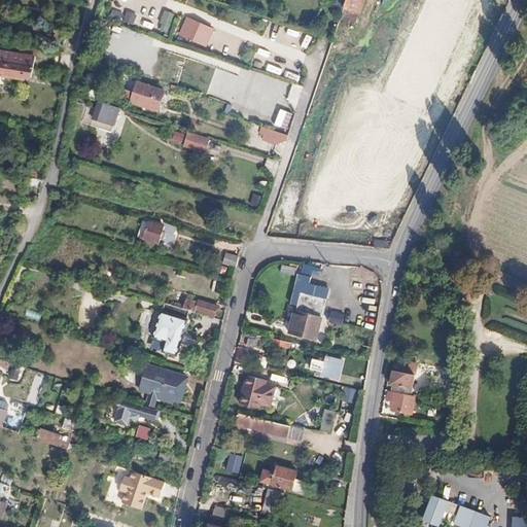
[(344,0),(343,5),(359,10),(361,0),(344,0)]
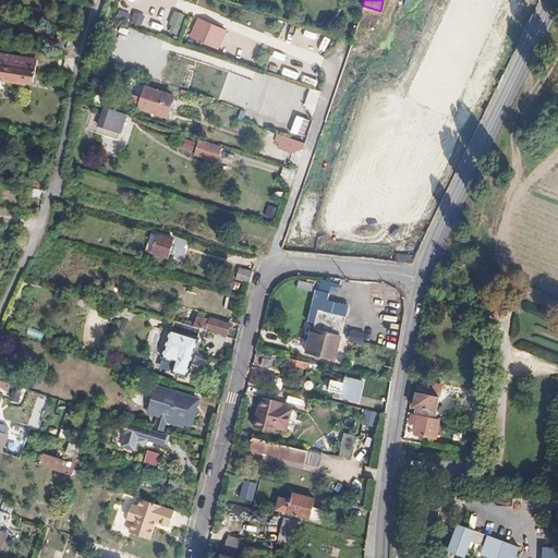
[(135,11),(133,14),(119,9),(116,17),(142,27),(146,15),(135,11)]
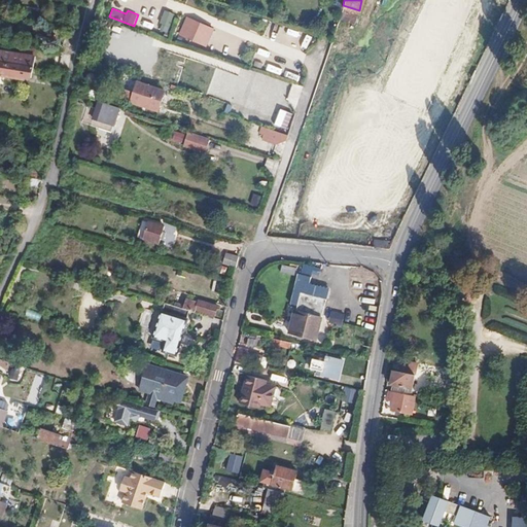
[(169,33),(175,13),(165,10),(159,30),(169,33)]
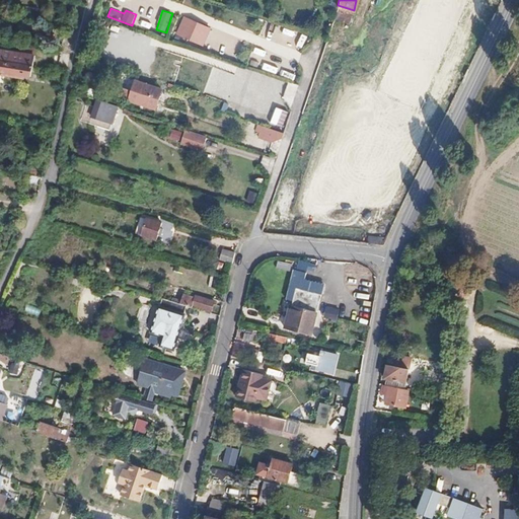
[(205,47),(212,27),(183,16),(175,35),(205,47)]
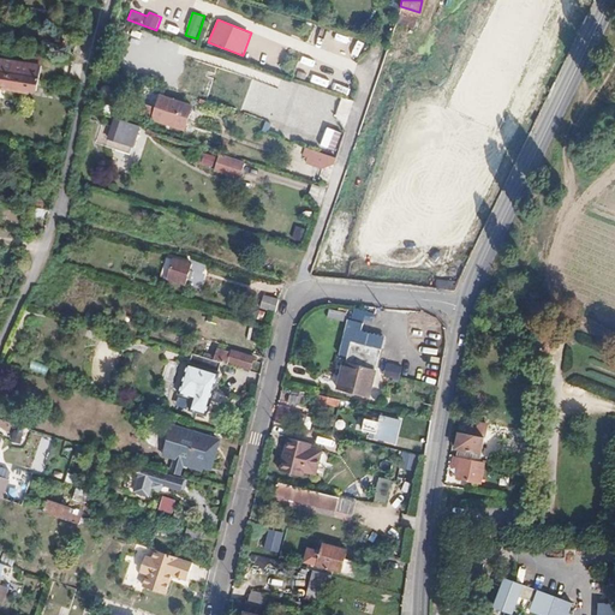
[(167,24),(166,31),(184,34),(185,27),(167,24)]
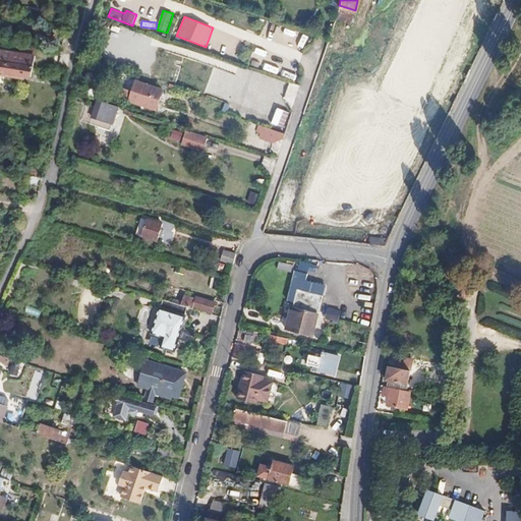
[(303,49),(310,38),(305,35),(298,46),(303,49)]
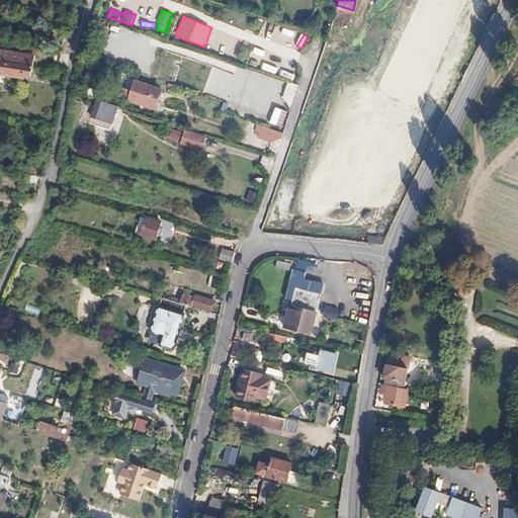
[(255,48),(254,54),(264,57),(266,51),(255,48)]
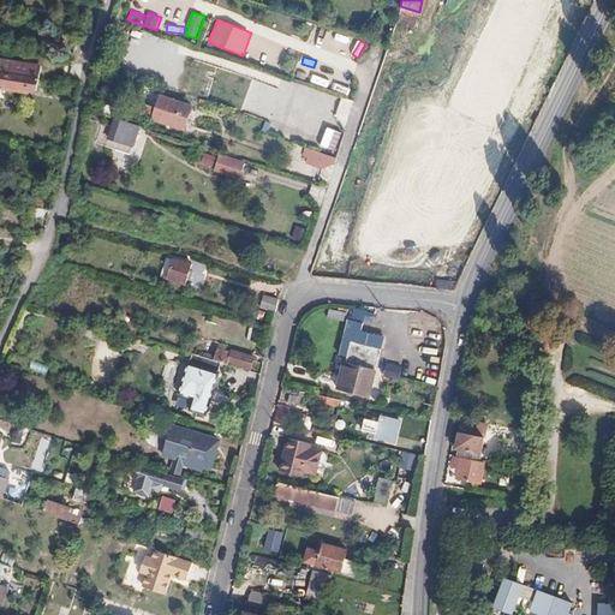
[(0,71),(36,77),(37,65),(0,58),(0,71)]
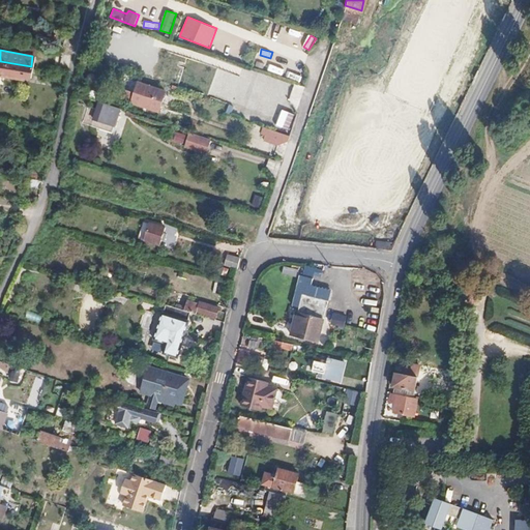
[(0,70),(1,71),(22,75),(29,76),(31,66),(0,61),(0,70)]
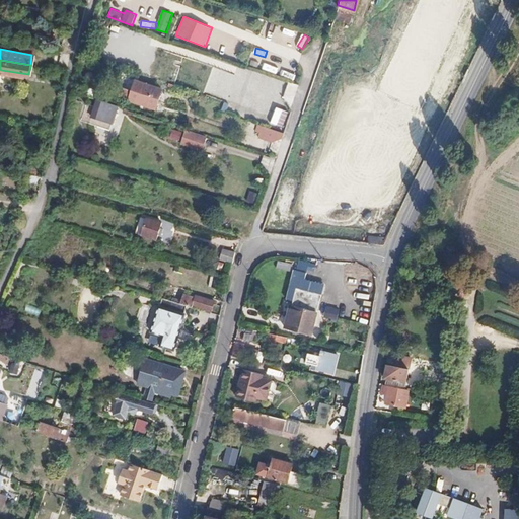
[(265,63),(263,69),(277,74),(279,68),(265,63)]
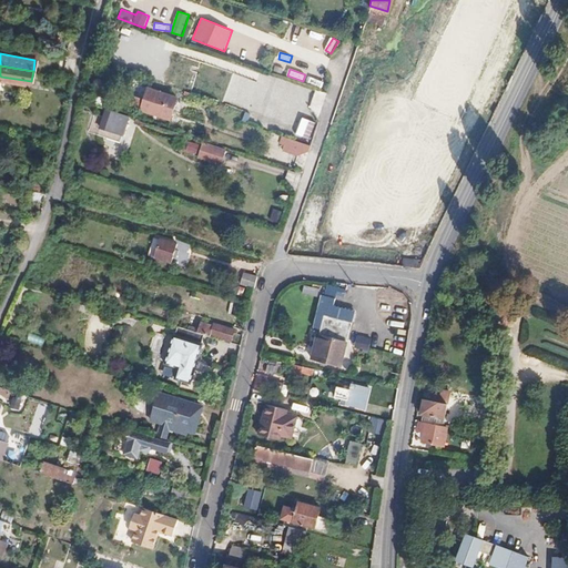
[(307,77),(306,83),(322,87),(323,80),(307,77)]
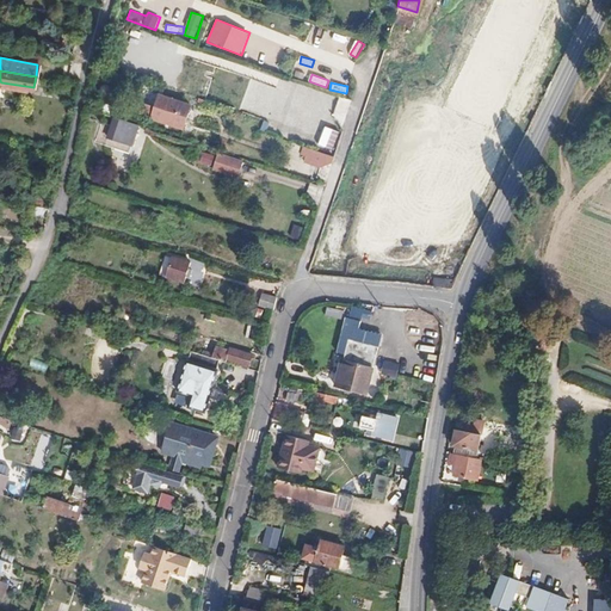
[(190,106),(160,96),(153,116),(184,125),(190,106)]
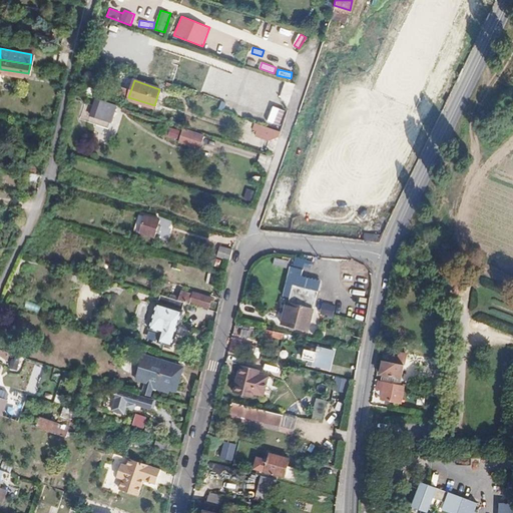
[(278,98),(288,103),(296,84),(286,80),(278,98)]
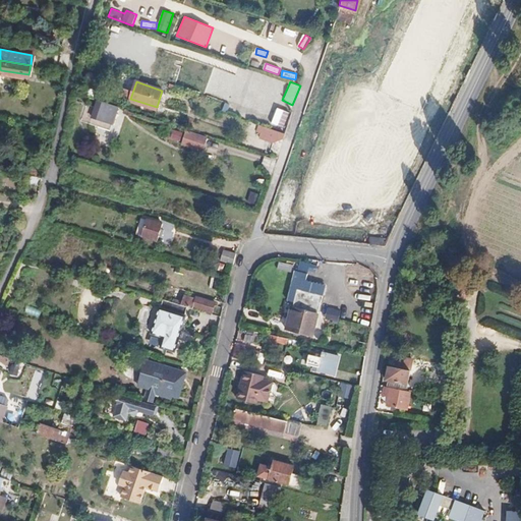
[(124,98),(126,91),(111,87),(109,93),(124,98)]
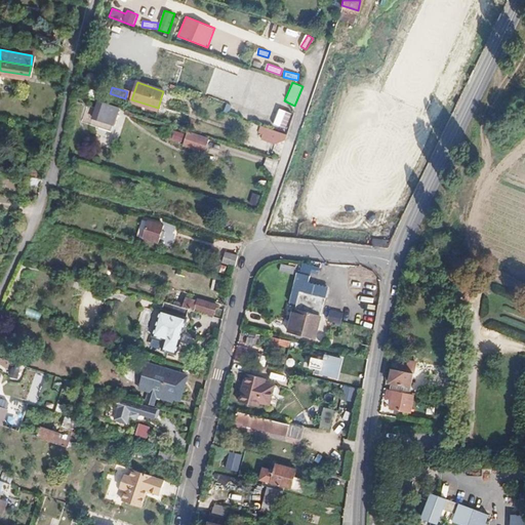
[(95,109),(114,114),(116,107),(97,102),(95,109)]
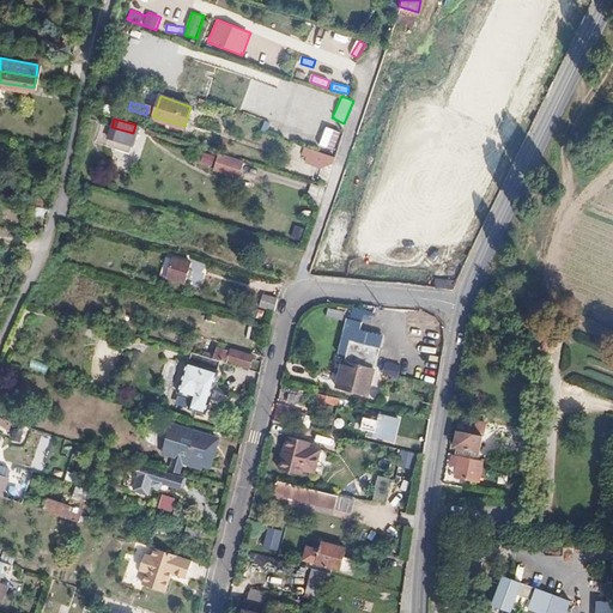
[(108,139),(129,145),(133,133),(111,127),(108,139)]
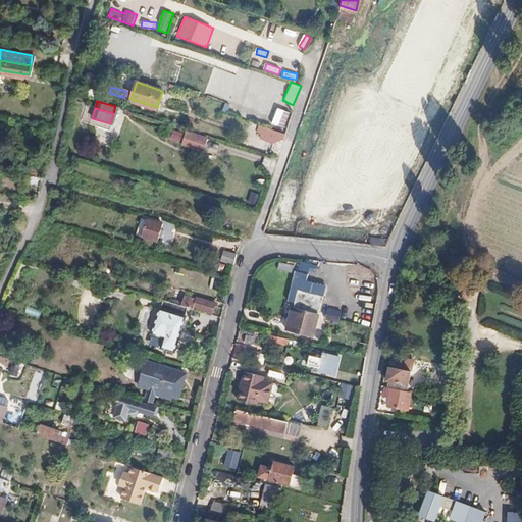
[(268,127),(265,126),(261,138),(277,142),(284,138),(286,133),(280,131),(268,127)]
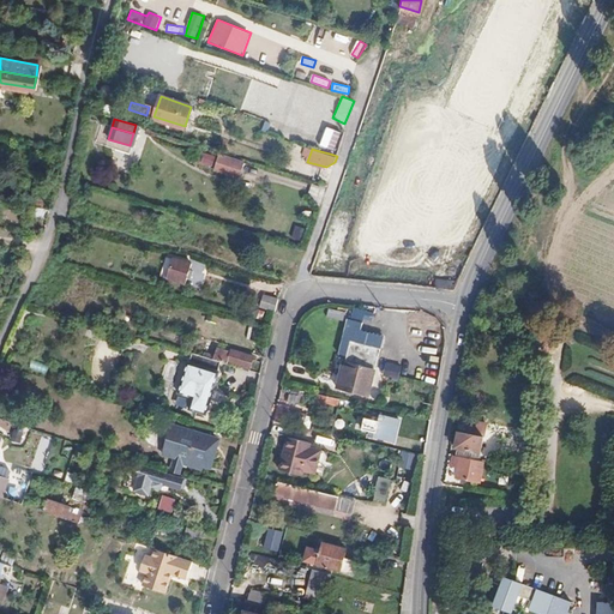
[(217,160),(240,167),(244,158),(221,151),(217,160)]
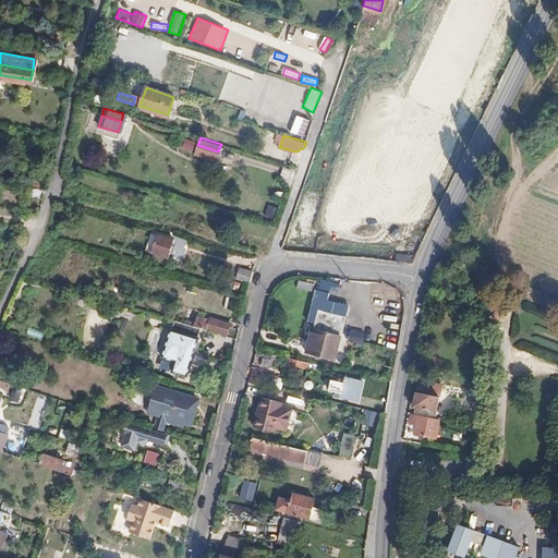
[(186,138),(183,149),(195,153),(198,142),(186,138)]
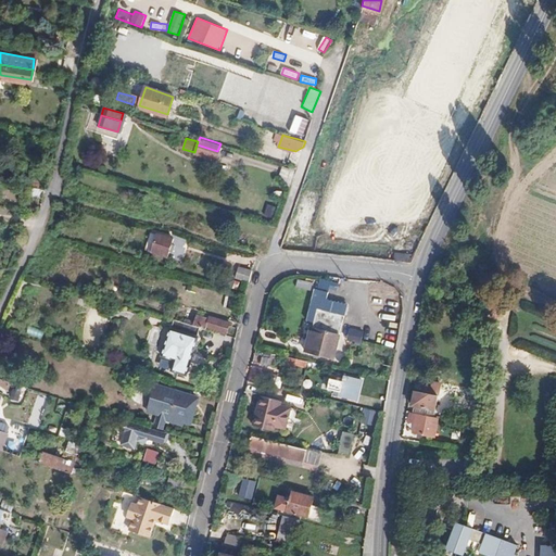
[(194,153),(215,160),(217,151),(197,144),(194,153)]
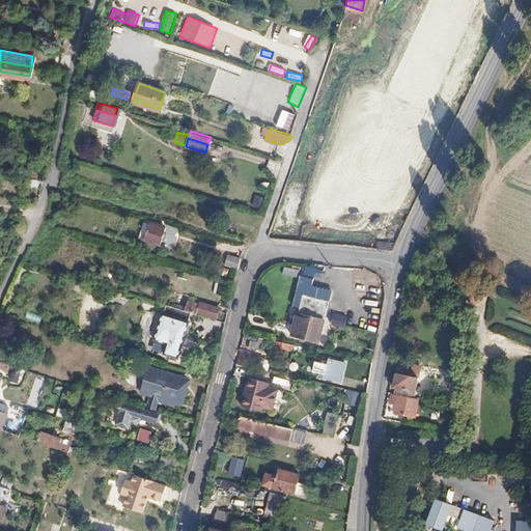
[(42,187),(43,179),(28,176),(27,185),(42,187)]
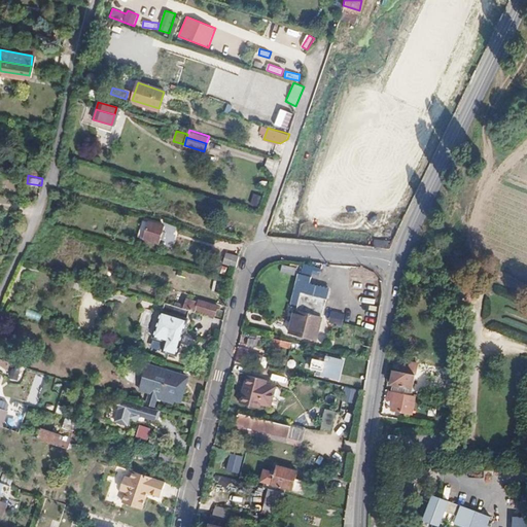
[(258,205),(261,197),(255,194),(251,203),(258,205)]
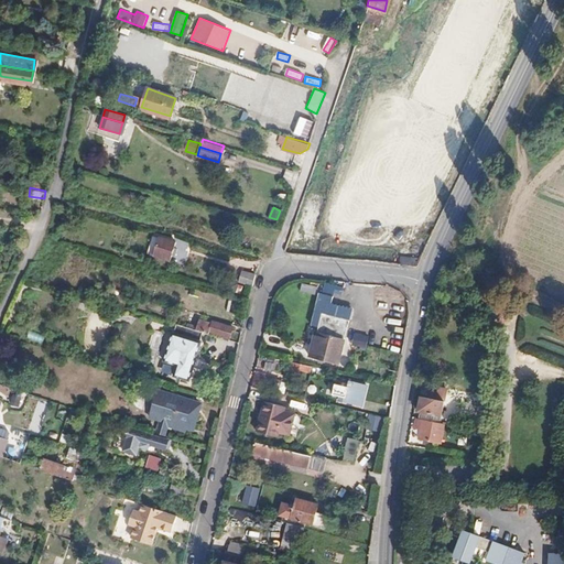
[(153,253),(158,237),(152,235),(147,252),(153,253)]
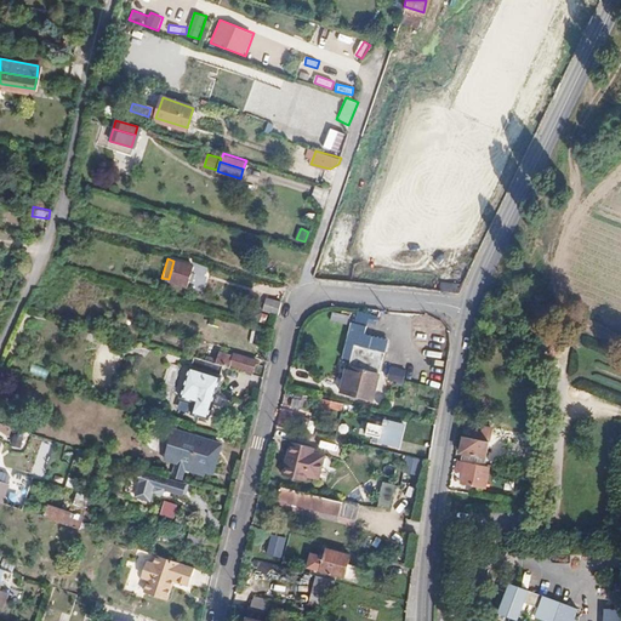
[(175,260),(174,261),(169,279),(187,285),(192,266),(175,260)]
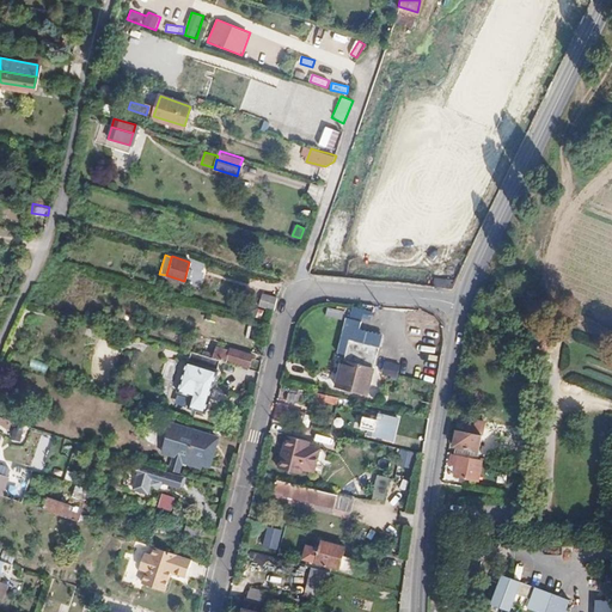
[(457,276),(435,275),(434,286),(448,287),(452,286),(457,276)]
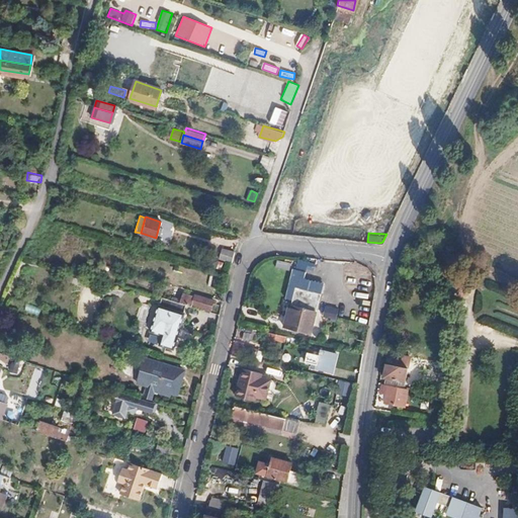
[(217,258),(230,262),(234,253),(220,249),(217,258)]
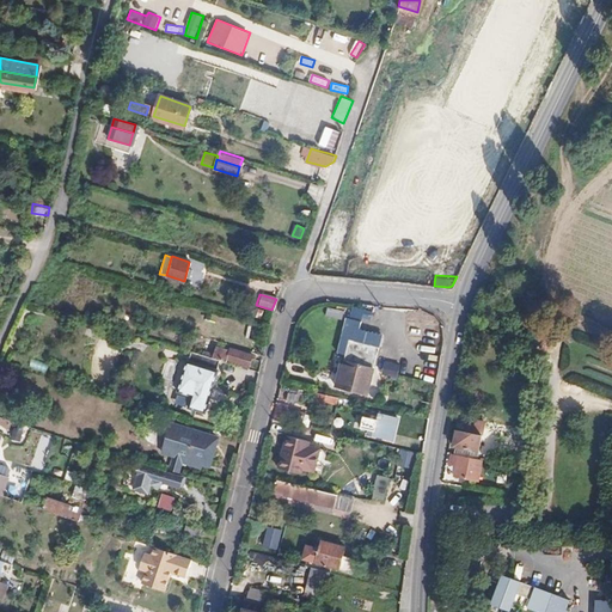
[(344,361),(342,361),(336,389),(368,396),(374,369),(380,349),(348,342),(344,361)]
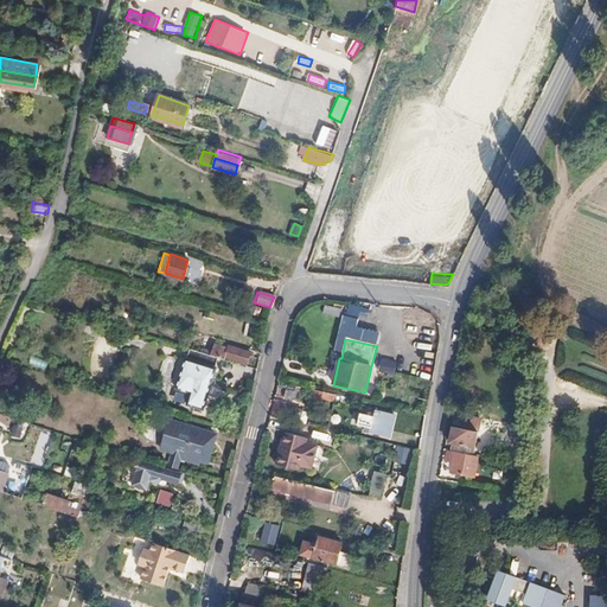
[(244,365),(255,369),(257,358),(248,356),(240,353),(240,350),(224,345),(223,347),(211,344),(209,353),(216,357),(222,358),(222,356),(244,362),(244,365)]
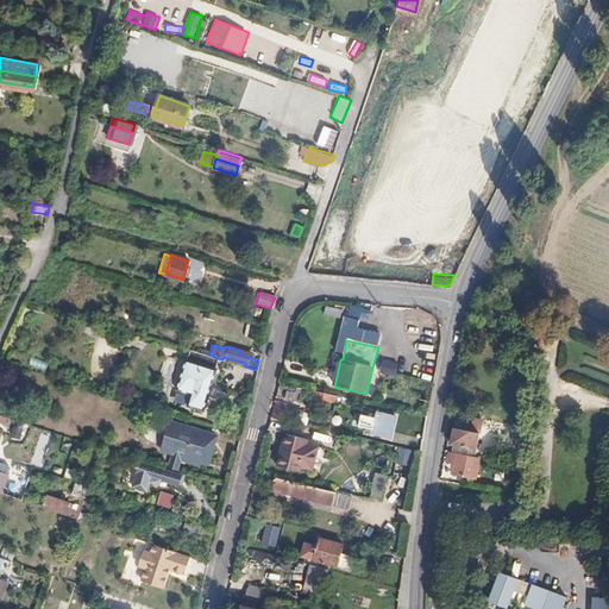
[(181,370),(212,381),(217,369),(214,368),(217,358),(209,355),(189,350),(187,359),(184,358),(181,370)]
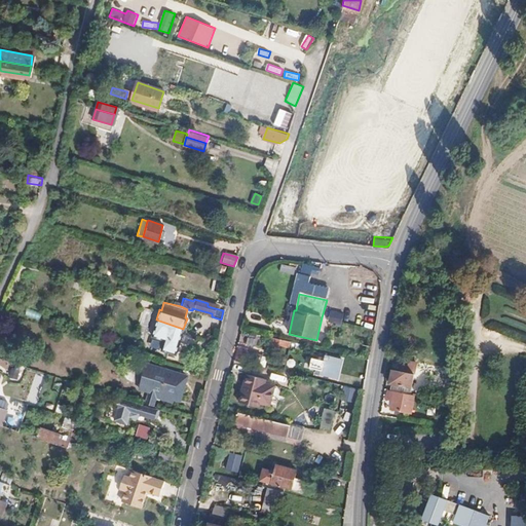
[(329,323),(342,326),(345,314),(332,310),(329,323)]
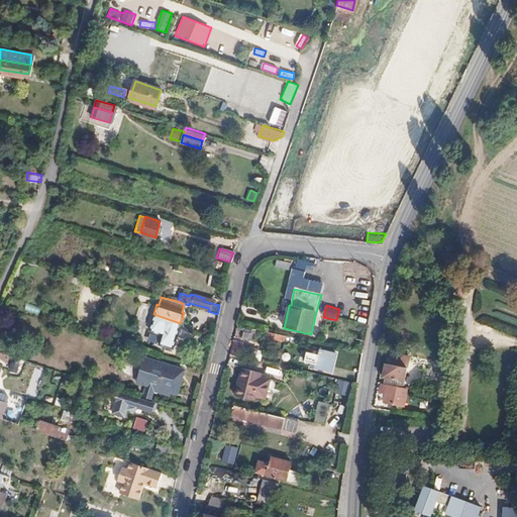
[(159,341),(174,345),(177,334),(174,333),(176,326),(179,327),(180,323),(153,314),(148,331),(161,335),(159,341)]
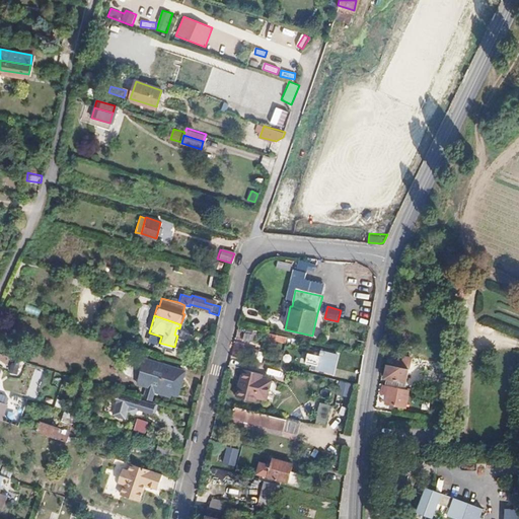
[(276,340),(277,335),(269,332),(267,341),(275,343),(276,340)]
